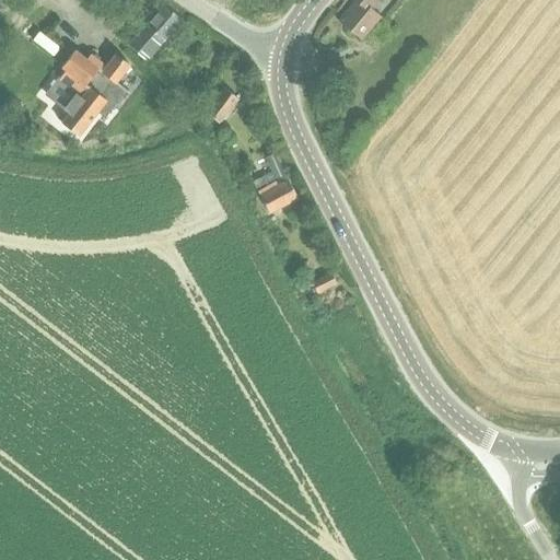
[(380,16),(370,9),(376,0),(350,0),(353,2),(338,22),(360,41),(380,16)]
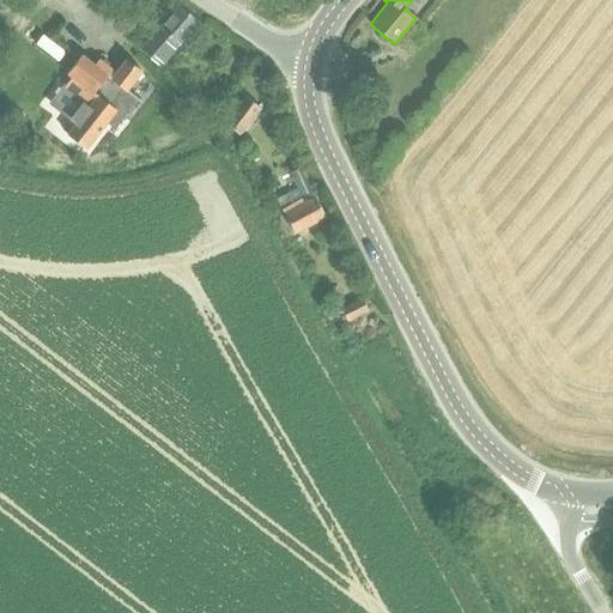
[(180,6),(161,28),(178,43),(198,22),(180,6)]
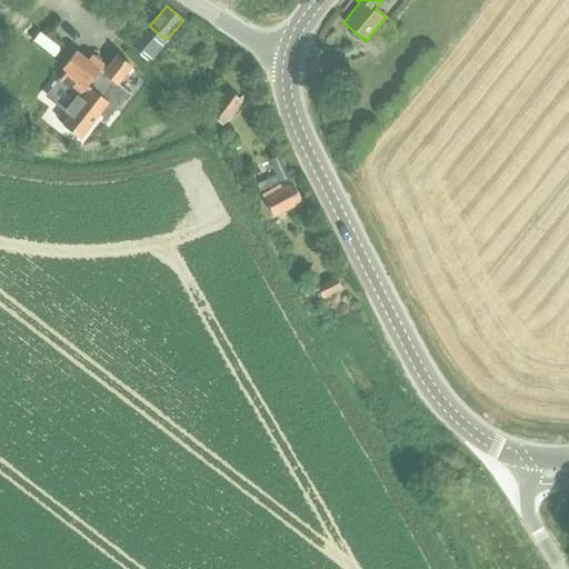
[(166,40),(149,26),(131,45),(148,59),(166,40)]
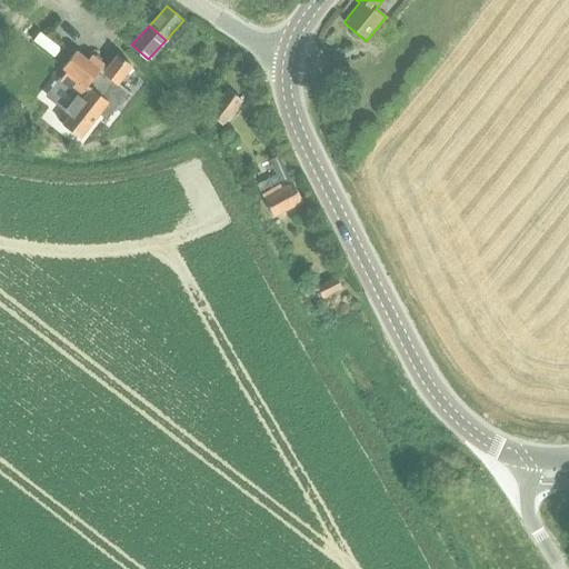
[(203,43),(195,55),(208,67),(218,55),(203,43)]
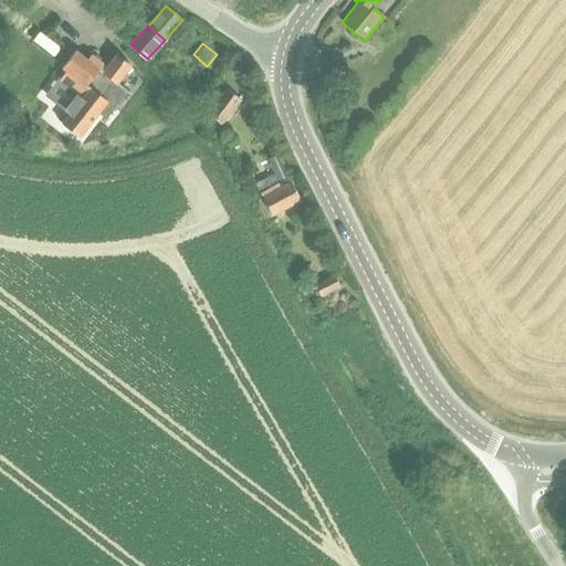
[(116,83),(130,64),(116,53),(106,65),(91,53),(87,59),(75,50),(62,66),(66,70),(59,79),(82,97),(62,123),(80,136),(107,101),(103,97),(115,82),(116,83)]
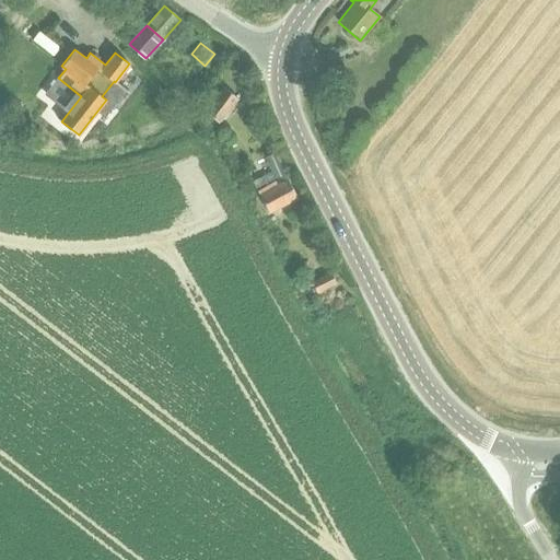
[(219,123),(237,98),(223,88),(205,112),(219,123)]
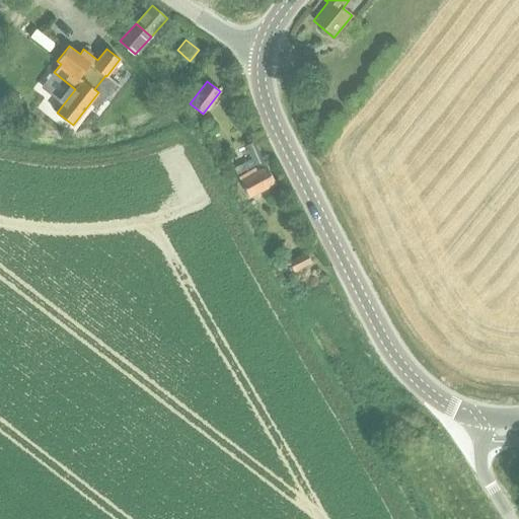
[(255,142),(245,147),(251,159),(254,165),(265,161),(255,142)]
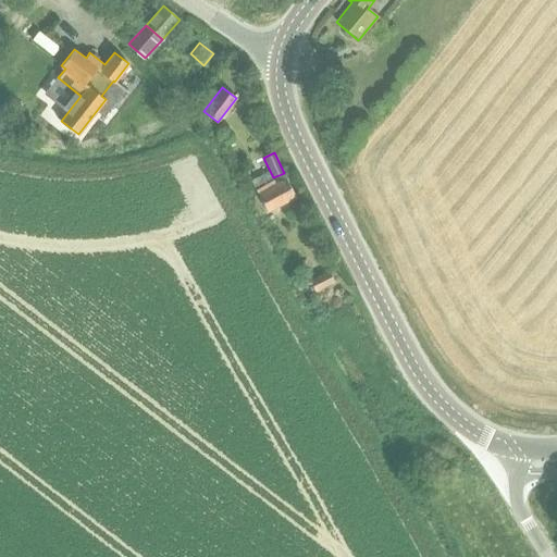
[(270,171),(250,181),(256,192),(272,183),(274,182),(273,177),(270,171)]
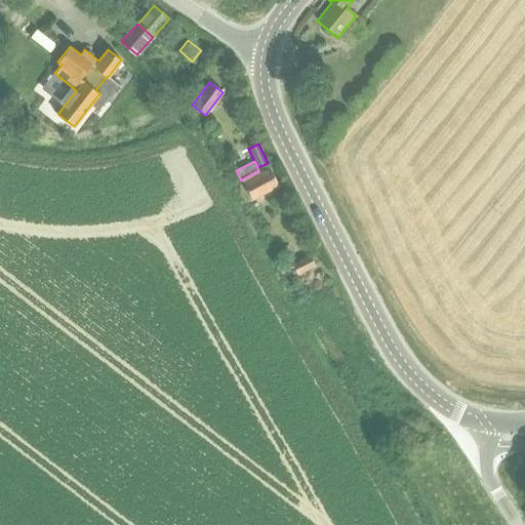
[(256,172),(241,180),(243,185),(250,200),(278,186),(270,170),(258,176),(256,172)]
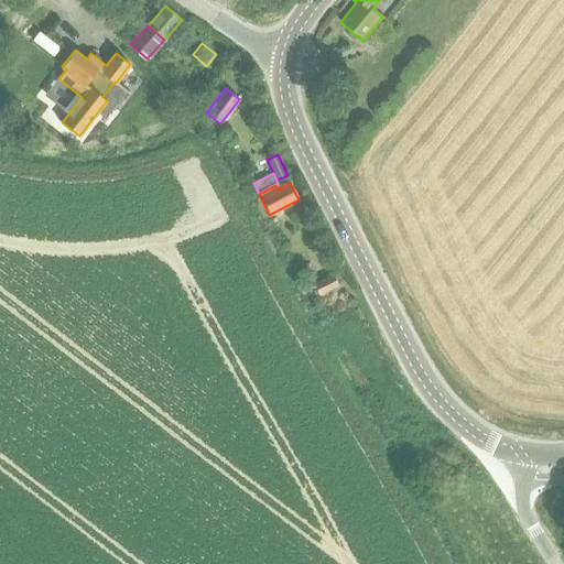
[(313,284),(318,296),(338,286),(333,274),(313,284)]
